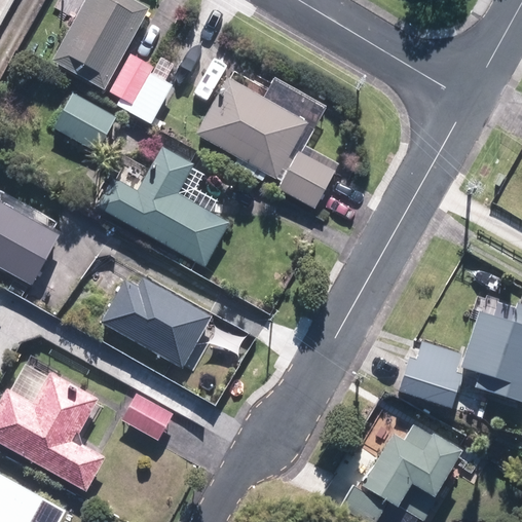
[(147,9),(131,0),(84,0),(51,59),(103,87),(147,9)]
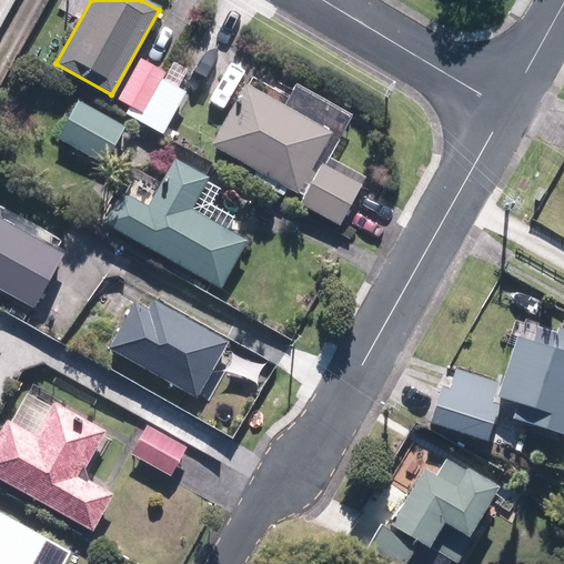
[(165,72),(141,59),(120,96),(144,110),(165,72)]
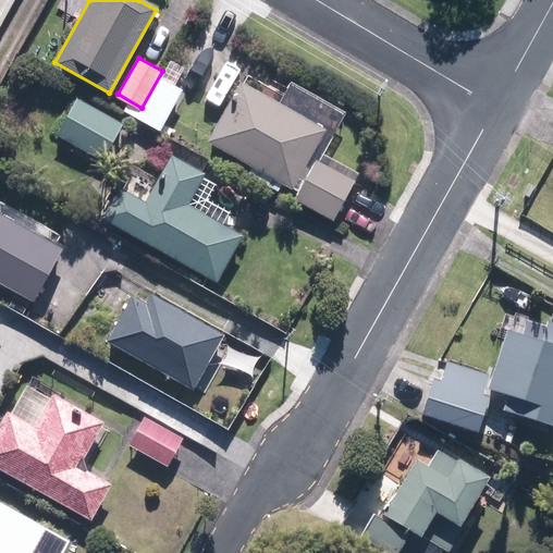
[(240,84),(207,142),(292,189),(324,132),(240,84)]
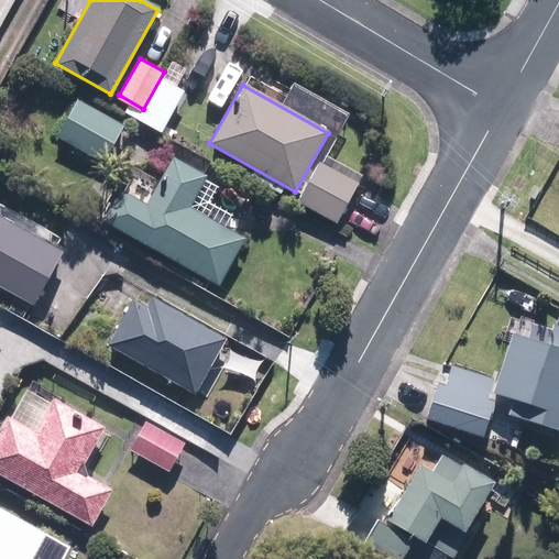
[(79,100),(59,136),(102,161),(122,124),(79,100)]
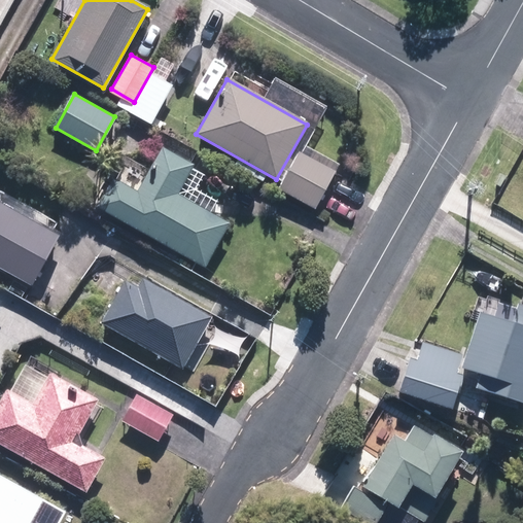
[(192,166),(160,148),(134,193),(111,180),(96,207),(205,268),(230,224),(176,195),(192,166)]
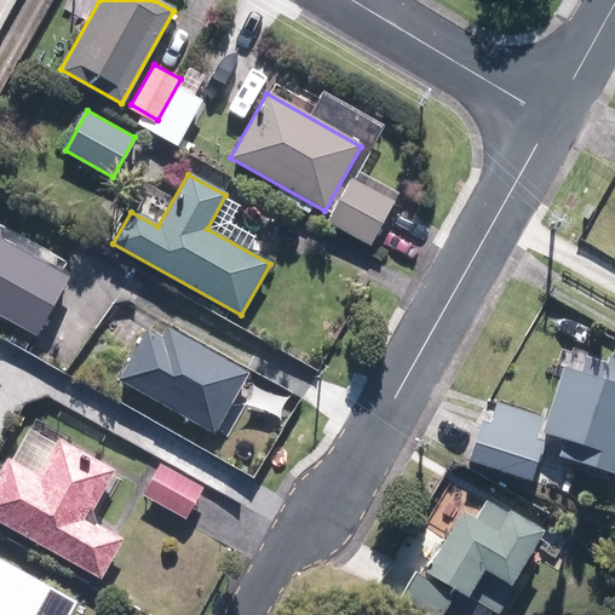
[(394,202),(351,179),(328,219),(371,242),(394,202)]
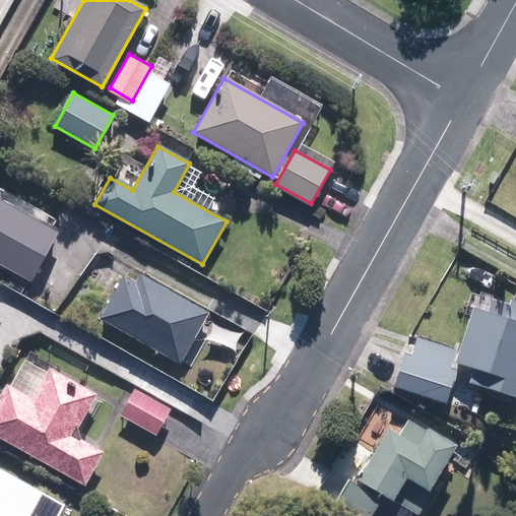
[(0,199),(0,264),(29,281),(58,233),(0,199)]
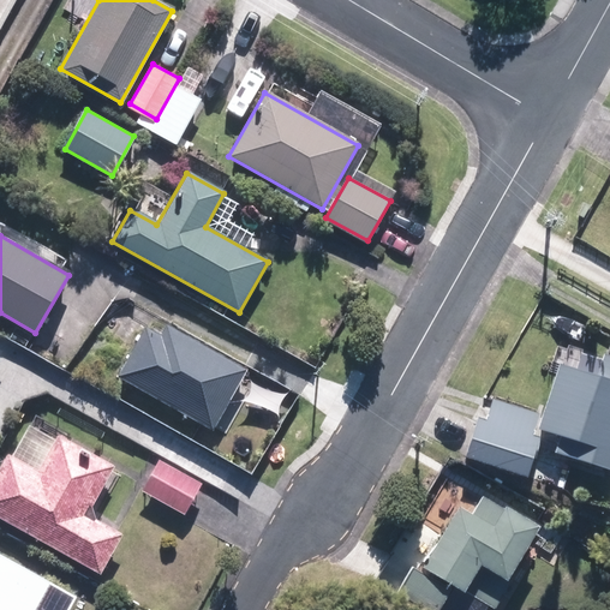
[(145,326),(118,375),(213,428),(245,370),(165,324),(160,334),(145,326)]
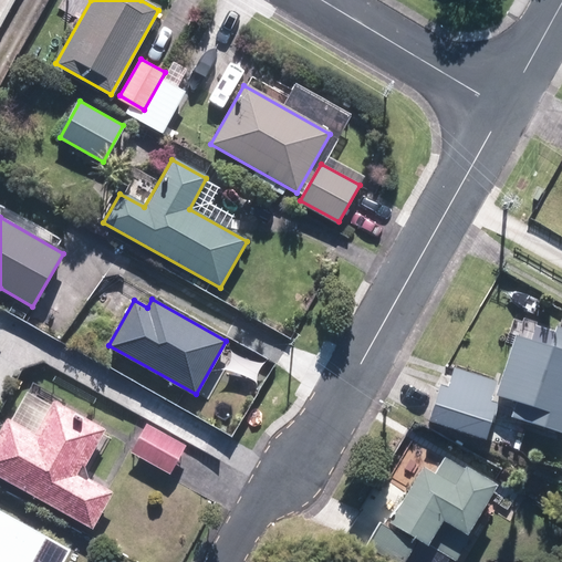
[(561,325),(554,323),(553,330),(534,323),(529,340),(513,335),(493,396),(513,402),(509,415),(561,430),(561,325)]
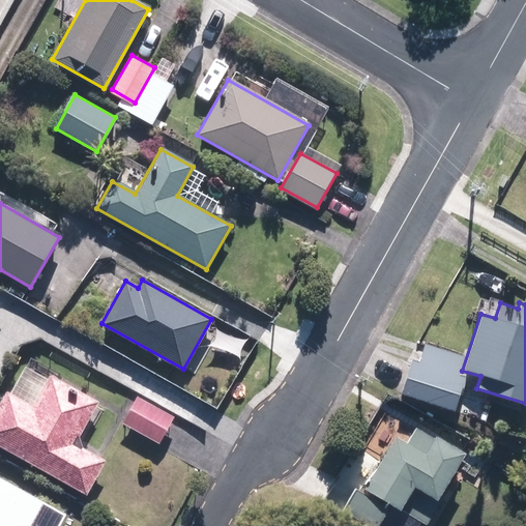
[(412,361),(402,392),(454,408),(463,377),(457,375),(463,354),(427,342),(419,363),(412,361)]
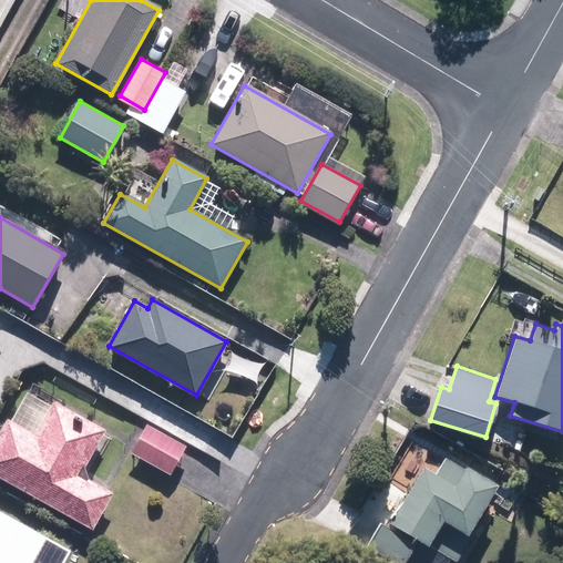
[(7,418),(0,430),(0,477),(93,529),(113,493),(81,476),(105,432),(53,402),(36,433),(7,418)]
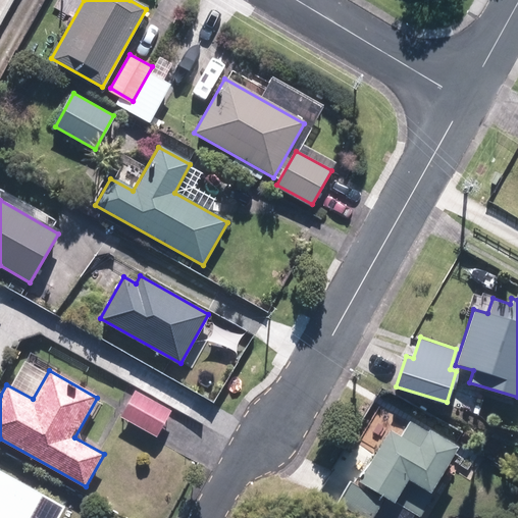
[(136,390),(121,414),(157,433),(170,409),(136,390)]
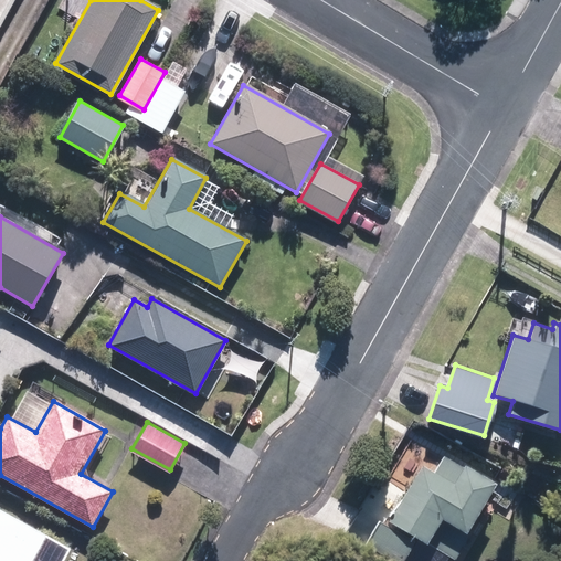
[(434,472),(422,465),(388,520),(424,542),(425,539),(454,557),(470,528),(466,526),(493,483),(445,454),(434,472)]
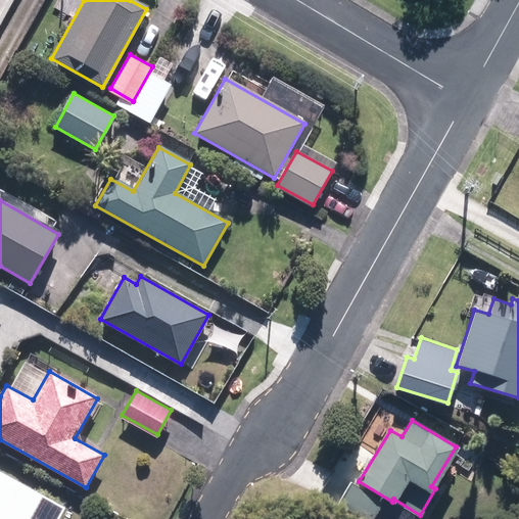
[(0,518),(56,518),(63,507),(0,470),(0,518)]
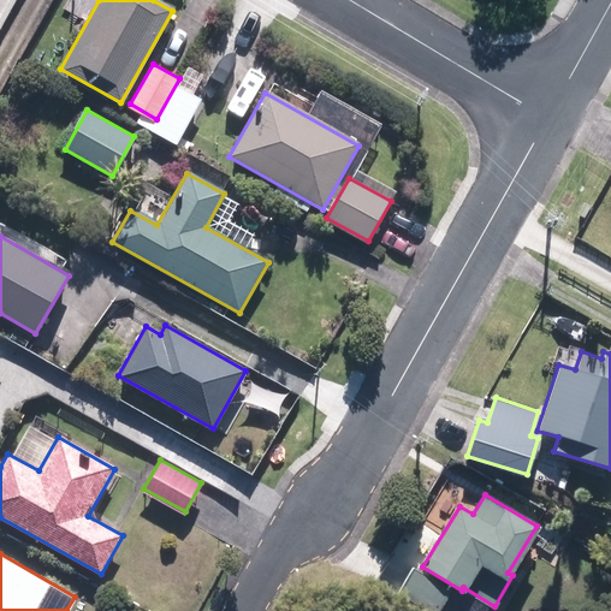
[(448,589),(414,569),(402,587),(437,609),(448,589)]
